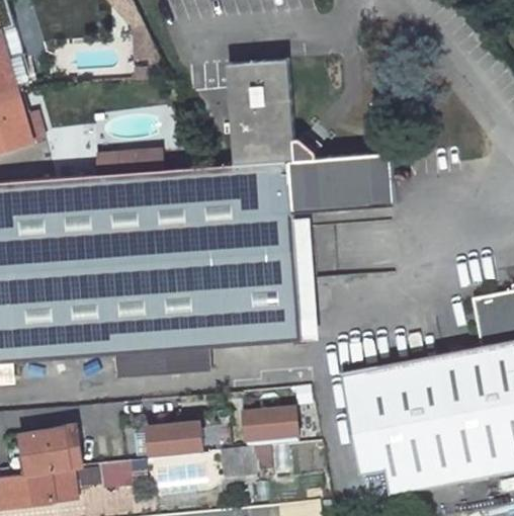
[(138,19),(129,25),(133,30),(134,61),(146,61),(146,67),(143,67),(143,73),(141,73),(141,75),(135,75),(135,80),(166,79),(138,19)]
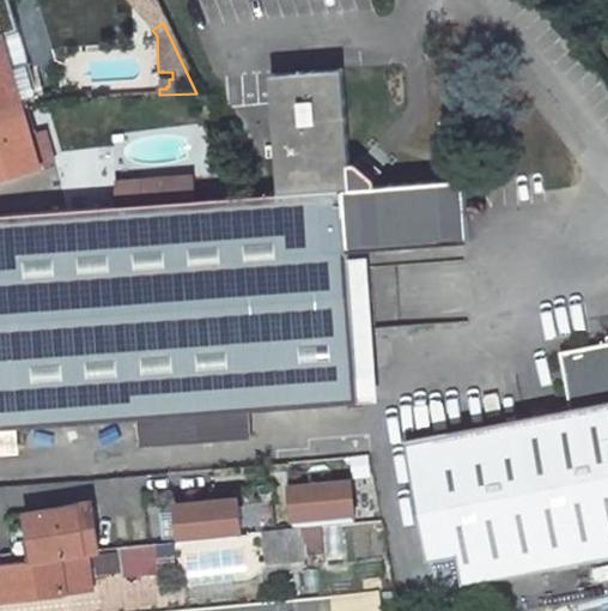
[(0,108),(16,103),(16,101),(34,95),(25,66),(6,72),(0,50),(0,108)]
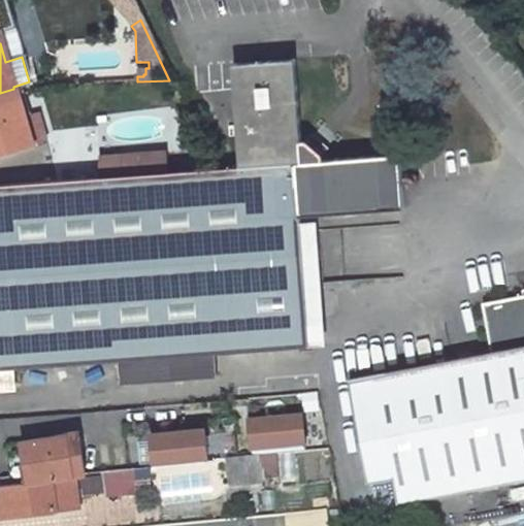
[(0,392),(11,391),(10,369),(117,361),(119,384),(215,376),(211,354),(306,347),(297,218),(401,209),(398,155),(321,161),(321,155),(326,149),(309,134),(304,140),(299,141),(293,60),(230,65),(238,168),(164,173),(97,178),(0,186),(0,392)]
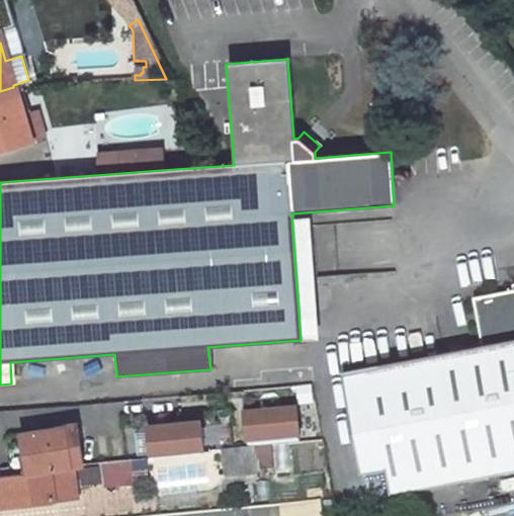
[(13,87),(22,116),(28,114),(20,85),(13,87)]
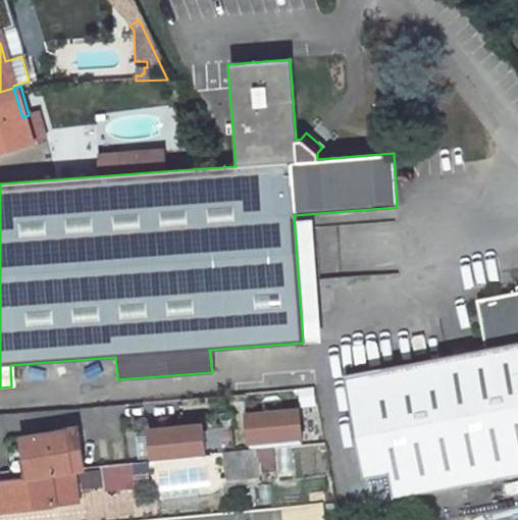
[(22,117),(13,88),(0,92),(0,153),(30,144),(30,143),(43,139),(36,113),(29,115),(22,117)]
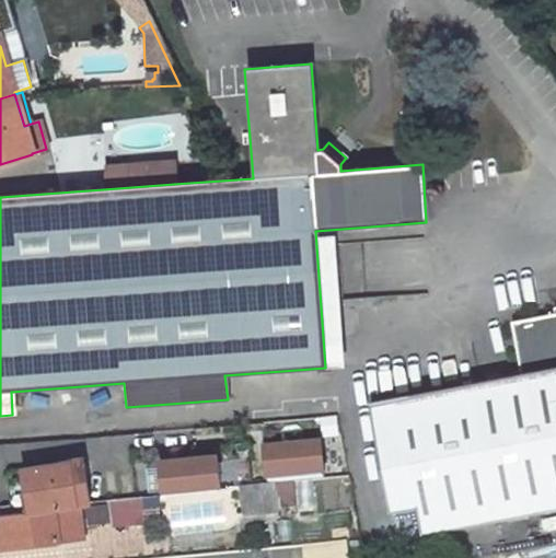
[(101,166),(103,189),(174,184),(172,161),(101,166)]
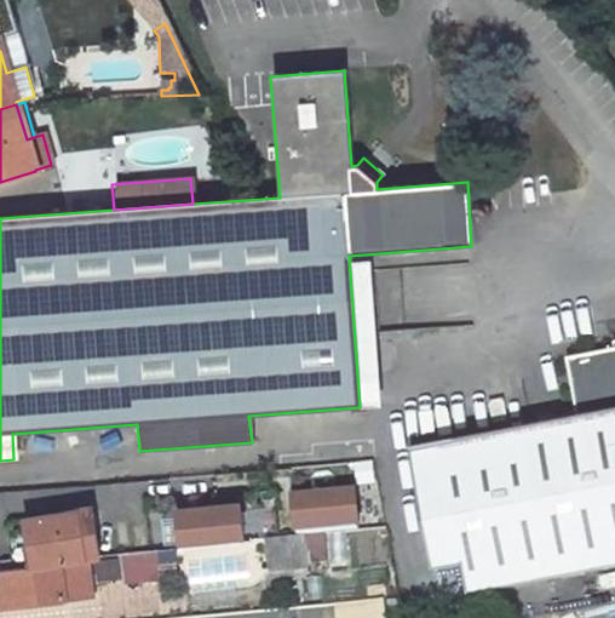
[(575,424),(407,456),(418,511),(430,573),(460,567),(465,598),(614,568),(614,352),(563,362),(575,424)]
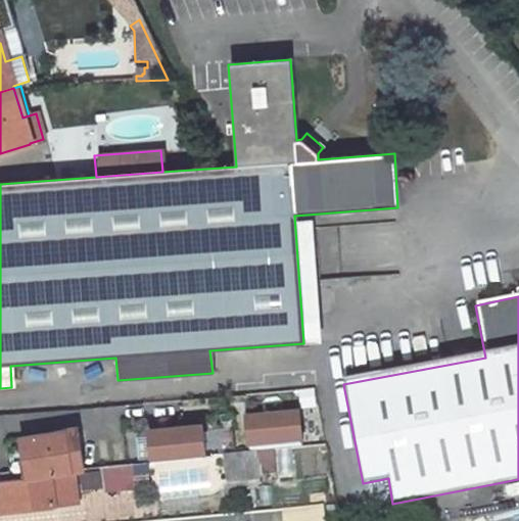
[(297,418),(247,423),(249,453),(300,450),(297,418)]
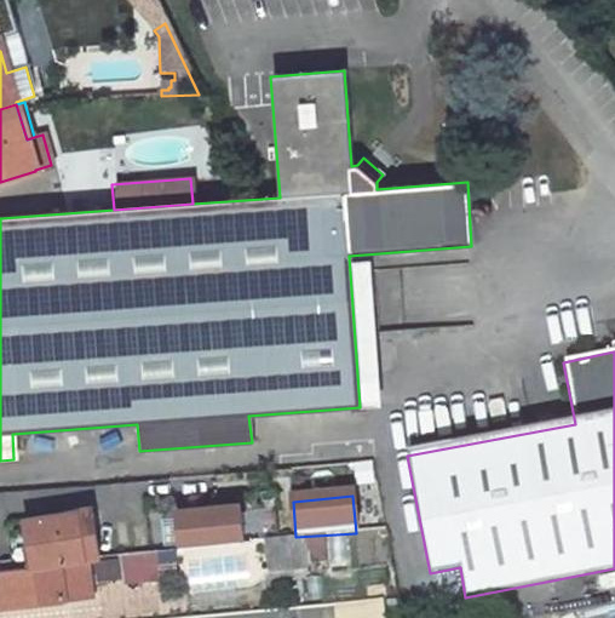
[(237,507),(178,513),(180,550),(241,544),(237,507)]
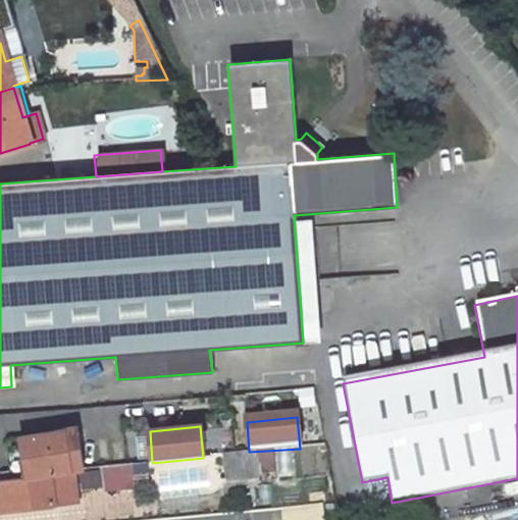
[(63,432),(19,438),(26,478),(66,471),(76,471),(70,435),(75,434),(74,428),(63,430),(63,432)]
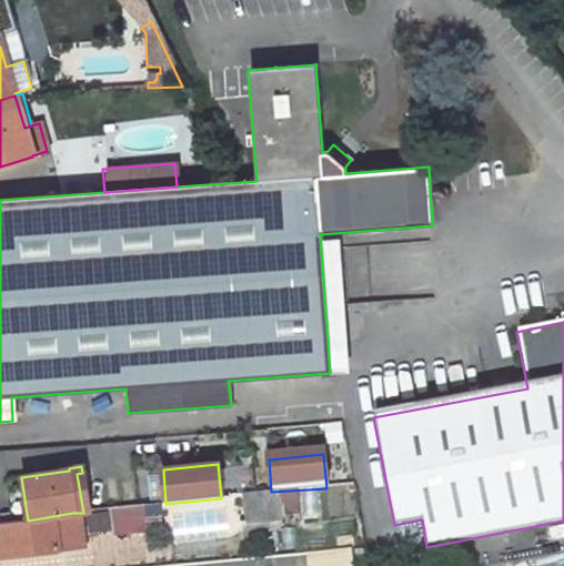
[(279,523),(277,493),(273,493),(240,496),(239,496),(243,526),(279,523)]
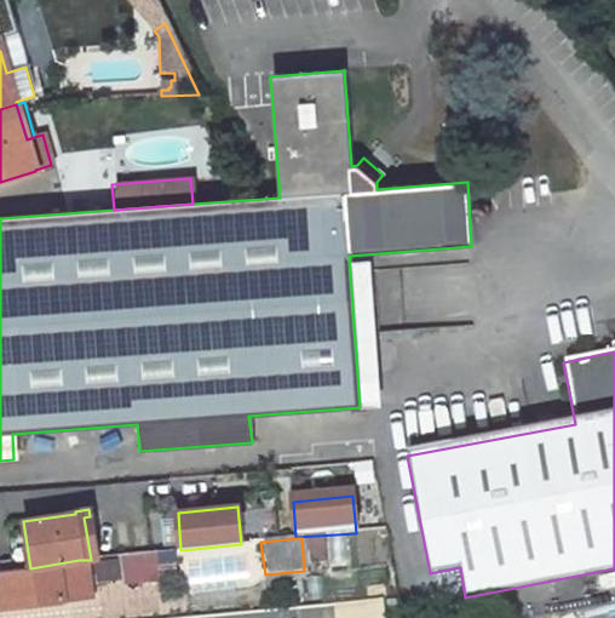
[(30,568),(28,570),(0,572),(0,601),(39,596),(39,601),(84,596),(79,560),(30,568)]
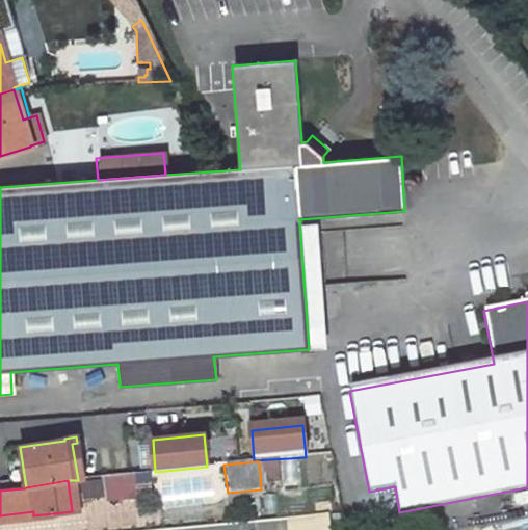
[(33,511),(0,515),(0,522),(33,518),(33,515),(33,511)]
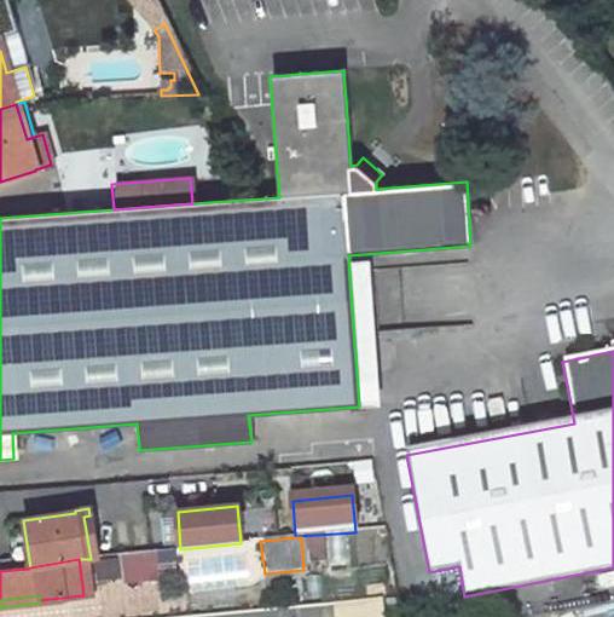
[(401,616),(398,599),(383,601),(386,616),(401,616)]
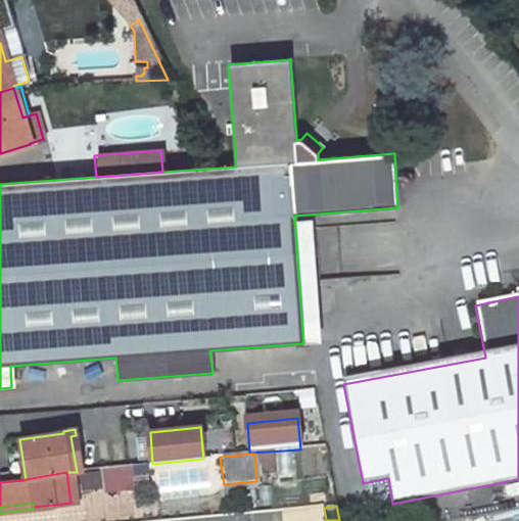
[(322,520),(321,508),(280,513),(281,520),(322,520)]
